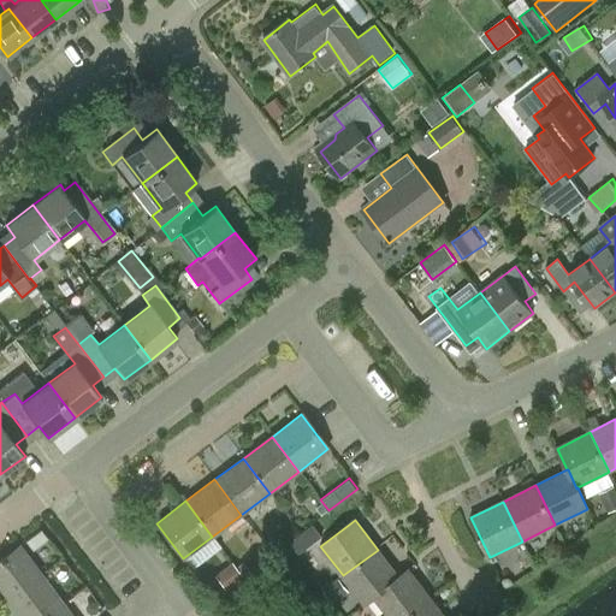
[(0,592),(6,600),(41,575),(19,546),(0,560),(0,592)]
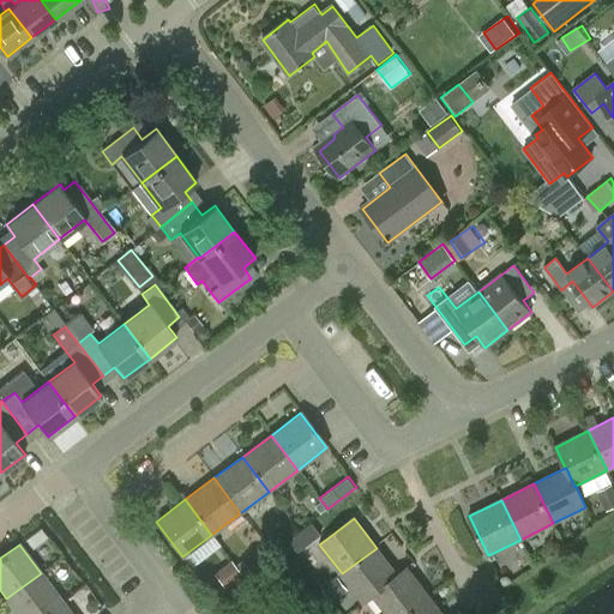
[(363,603),(374,596),(398,576),(377,548),(342,573),(363,603)]
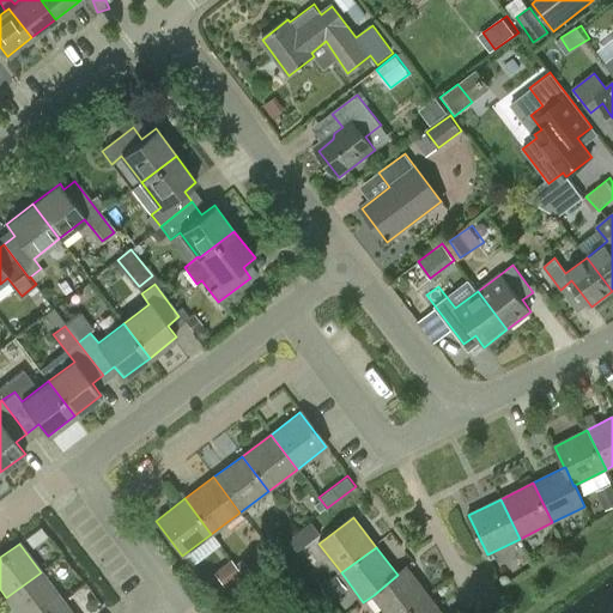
[(374,595),(387,612),(407,612),(430,596),(407,568),(398,575),(374,595)]
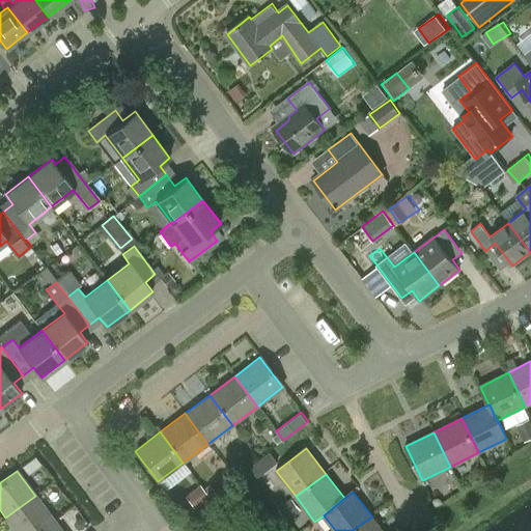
[(5,518),(15,530),(39,530),(54,521),(35,496),(5,518)]
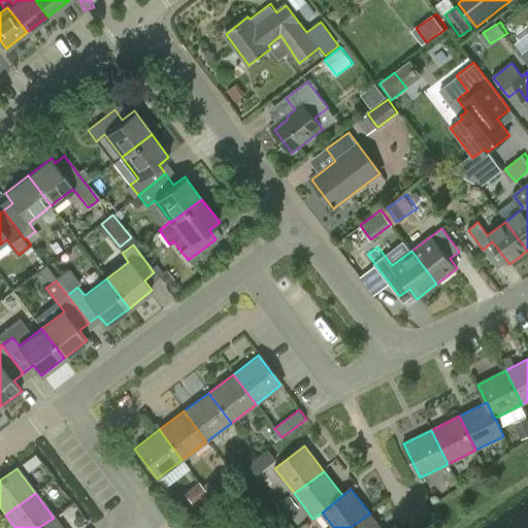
[(381,527),(370,514),(351,527),(381,527)]
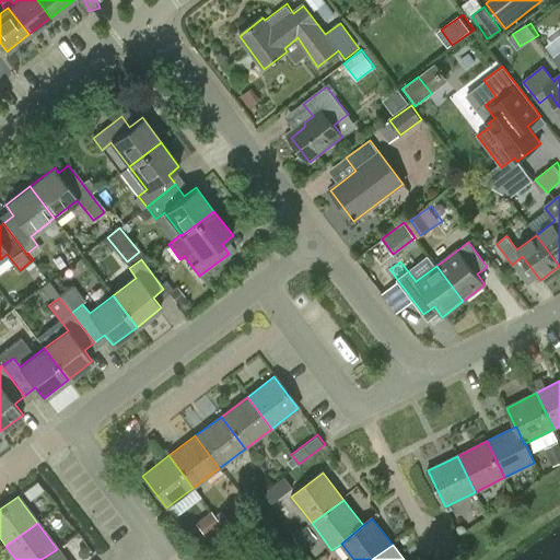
[(65,559),(57,549),(42,559),(65,559)]
